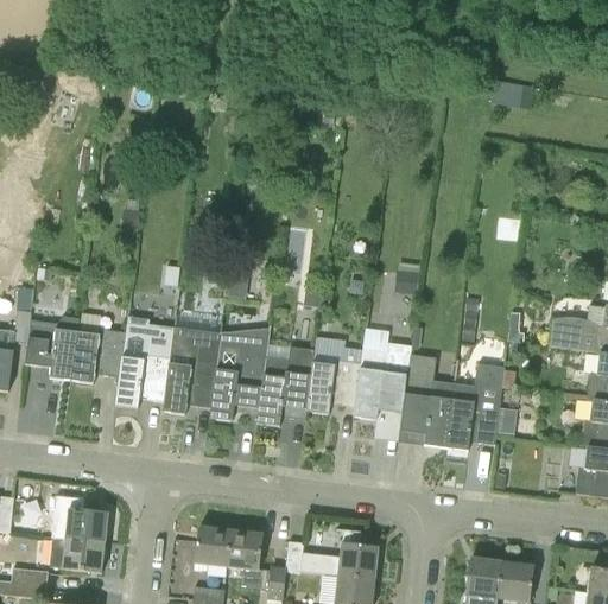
[(61,82),(64,68),(40,62),(37,76),(61,82)]
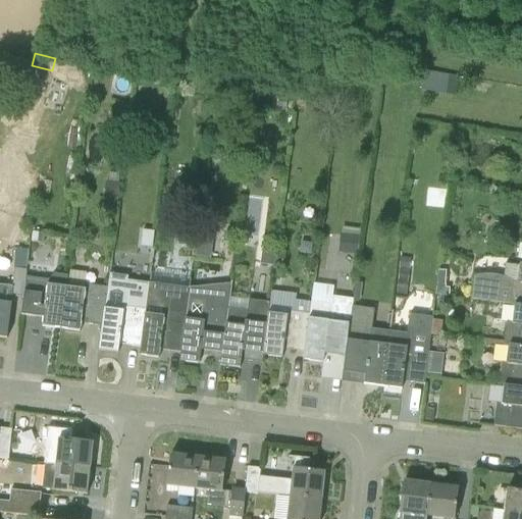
[(457,74),(423,69),(421,88),(454,93),(457,74)]
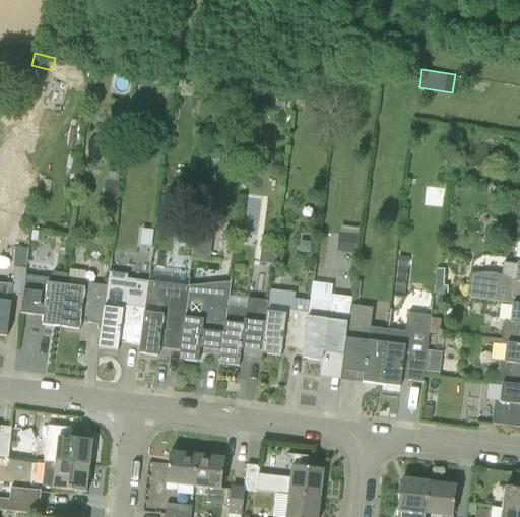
[(286,95),(277,94),(276,105),(285,106),(286,95)]
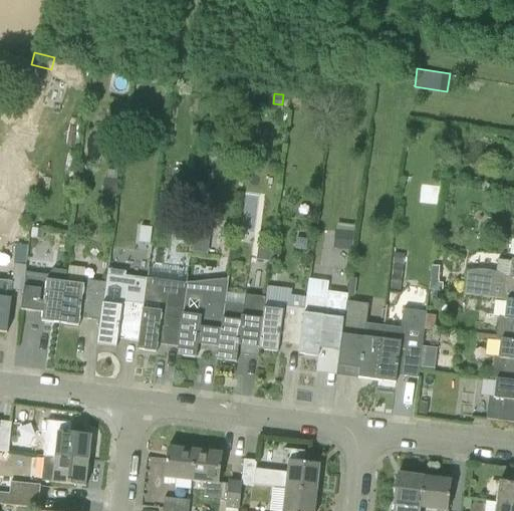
[(108,168),(107,177),(117,178),(118,169),(108,168)]
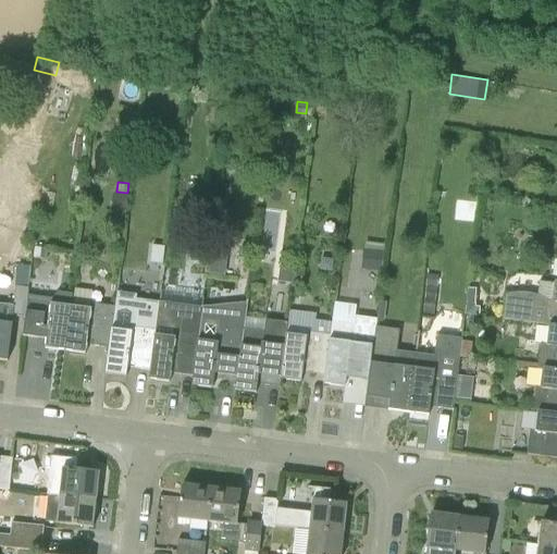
[(124,217),(127,193),(116,192),(113,191),(110,216),(124,217)]
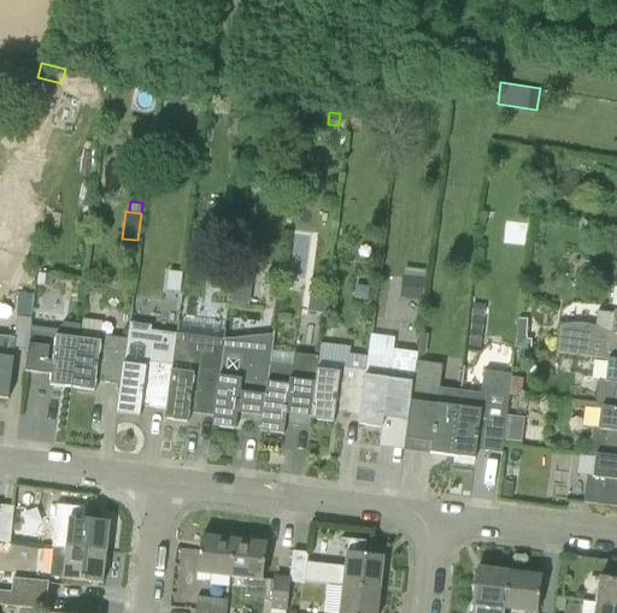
[(235,265),(233,280),(245,281),(246,266),(235,265)]
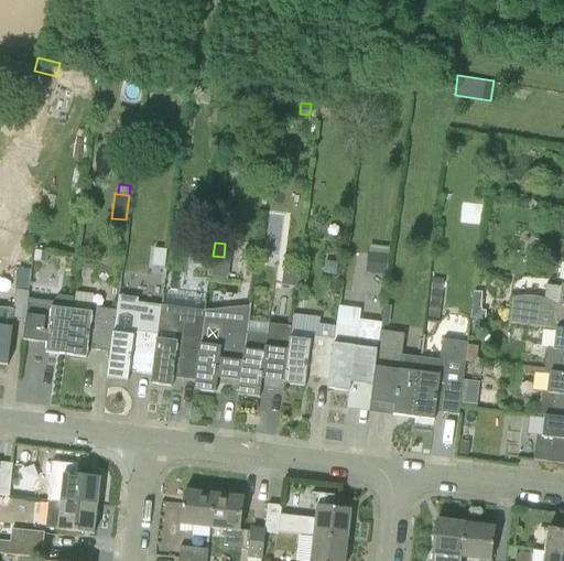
[(164,265),(165,248),(153,247),(152,263),(164,265)]
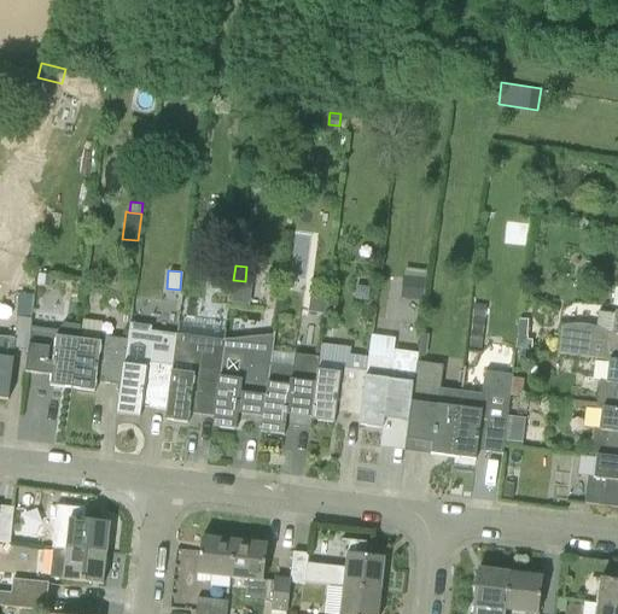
[(52,285),(53,274),(38,272),(36,284),(52,285)]
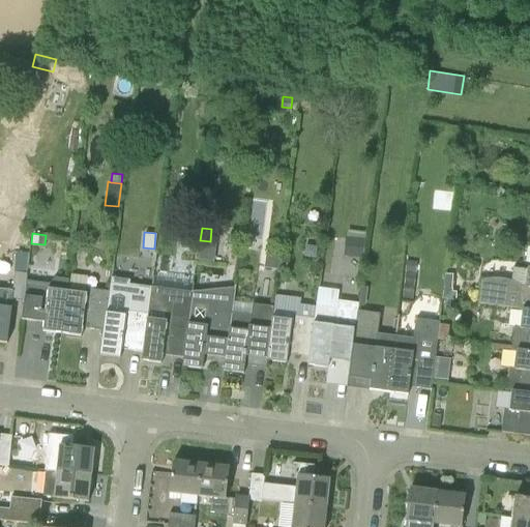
[(182,246),(193,247),(194,234),(183,233),(182,246)]
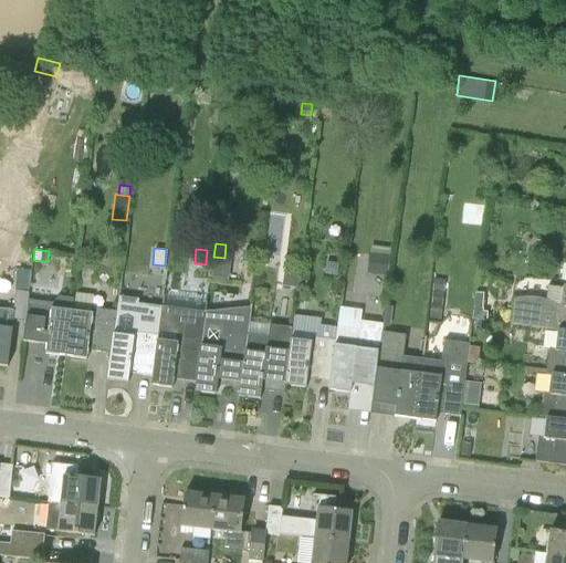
[(387,273),(389,253),(368,251),(366,271),(387,273)]
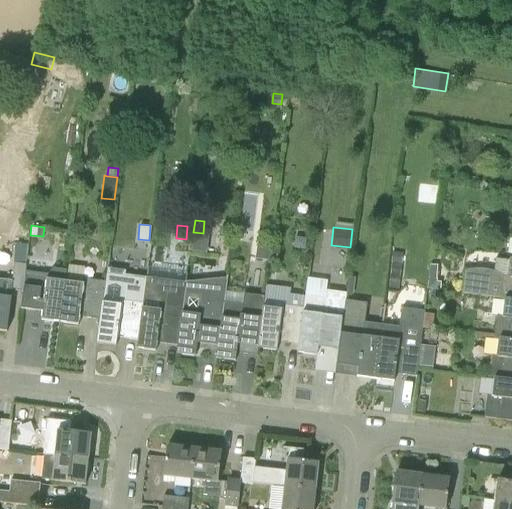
[(26,258),(28,242),(17,241),(15,257),(26,258)]
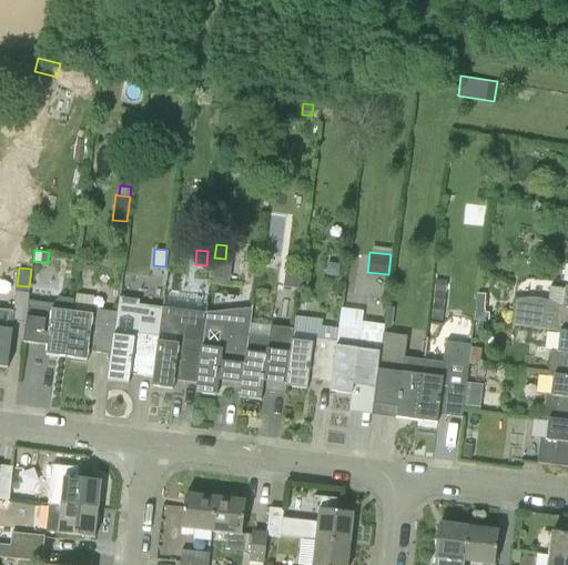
[(297,286),(300,270),(285,268),(283,285),(297,286)]
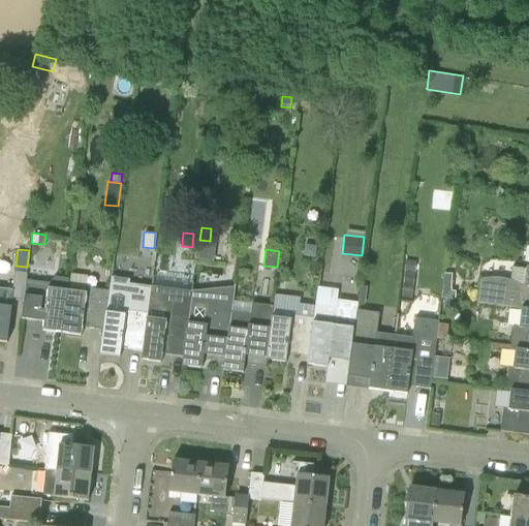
[(281,253),(279,267),(288,268),(290,255),(281,253)]
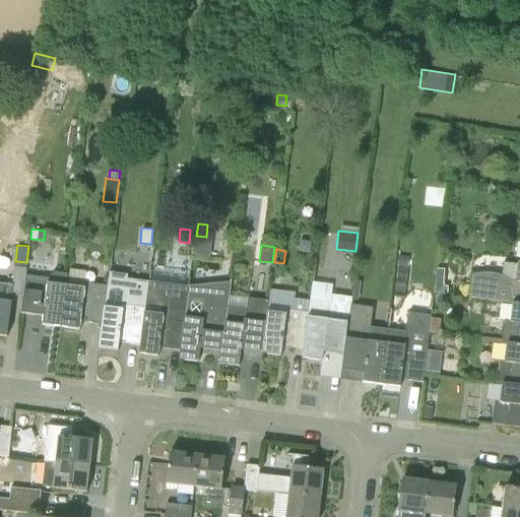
[(399,254),(397,264),(408,265),(409,255),(399,254)]
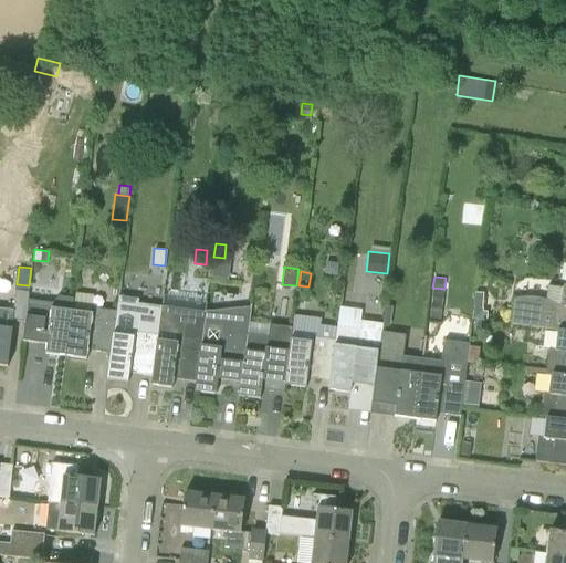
[(511,322),(552,327),(553,326),(565,327),(565,284),(563,284),(563,287),(548,284),(547,299),(545,298),(540,296),(531,295),(522,295),(513,298),(511,322)]
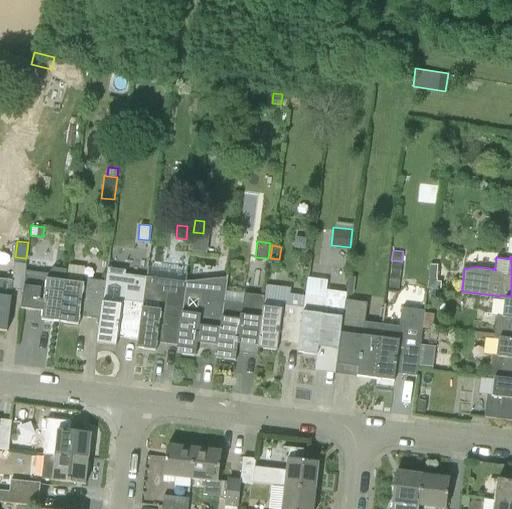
[(0,328),(7,330),(12,295),(10,295),(11,288),(23,289),(25,269),(26,262),(14,261),(12,278),(0,276),(0,328)]
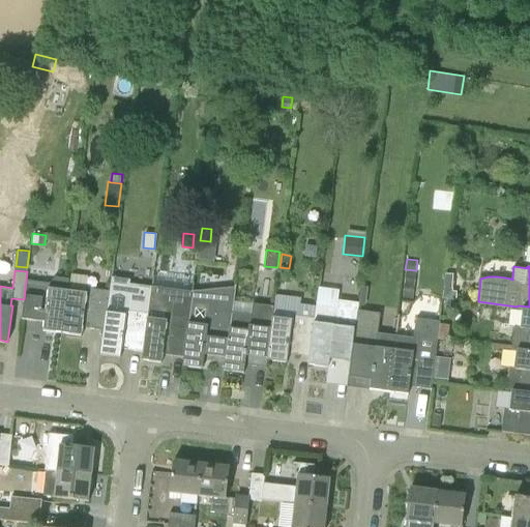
[(405,270),(403,284),(413,285),(415,271),(405,270)]
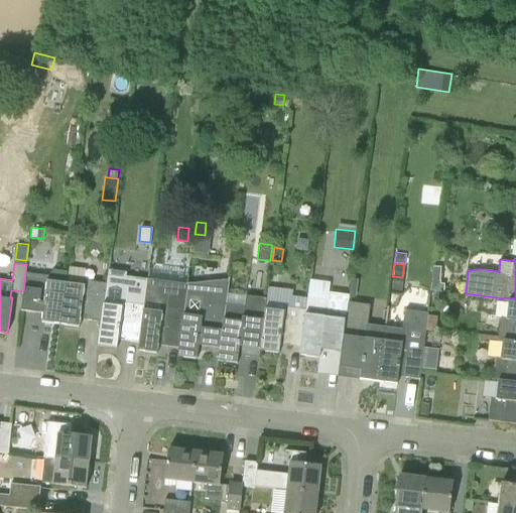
[(432,265),(432,278),(431,289),(443,290),(444,283),(440,283),(440,279),(440,266),(432,265)]
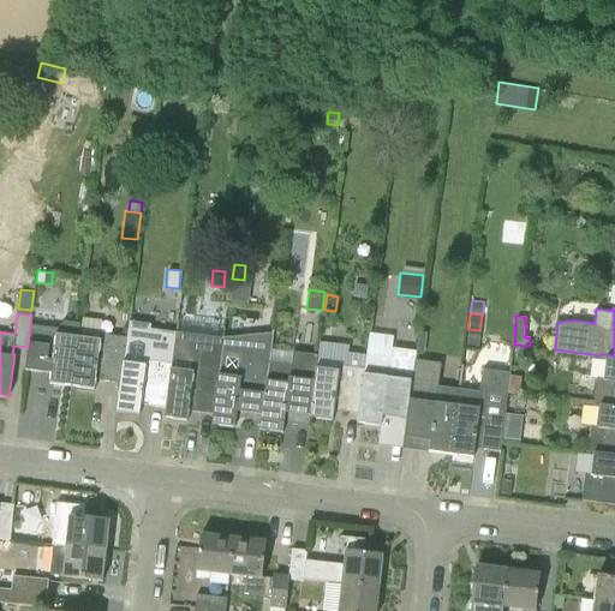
[(49,382),(72,385),(78,335),(55,333),(57,327),(30,323),(28,347),(25,369),(41,371),(51,373),(49,382)]
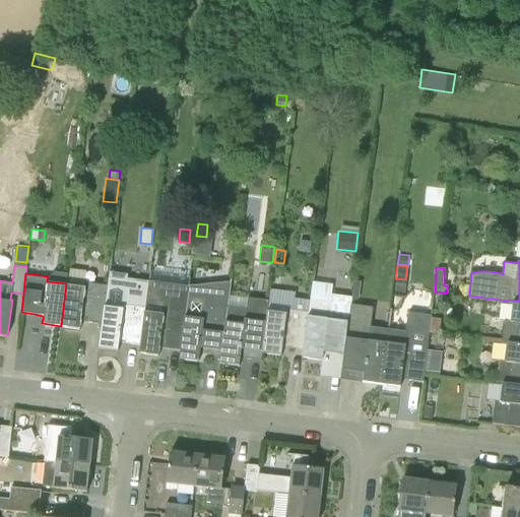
[(188,284),(180,348),(179,358),(199,360),(201,344),(208,345),(207,352),(220,354),(226,305),(229,306),(232,278),(230,278),(230,280),(189,284),(190,275),(189,275),(188,284)]
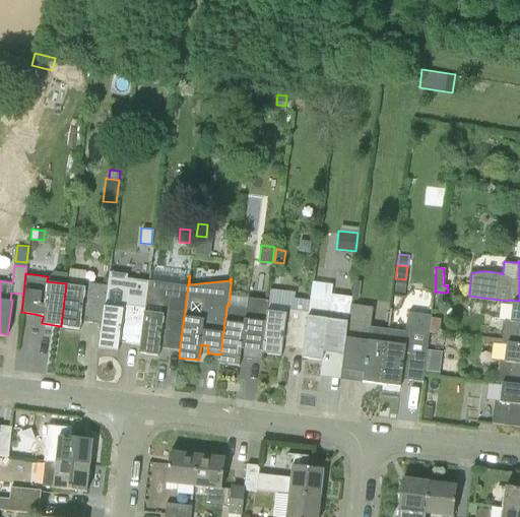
[(404,293),(405,279),(395,278),(393,292),(404,293)]
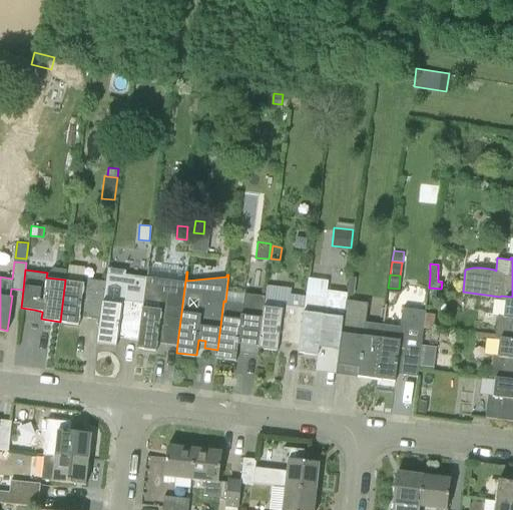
[(116,345),(118,332),(125,333),(125,338),(138,339),(145,279),(124,276),(124,281),(105,279),(105,280),(101,317),(97,342),(116,345)]
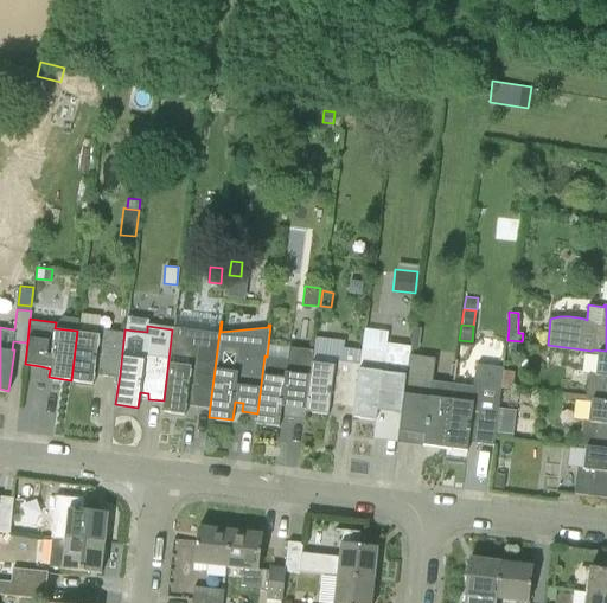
[(164,401),(163,410),(185,414),(187,398),(196,399),(196,405),(210,406),(219,332),(173,326),(172,329),(164,401)]
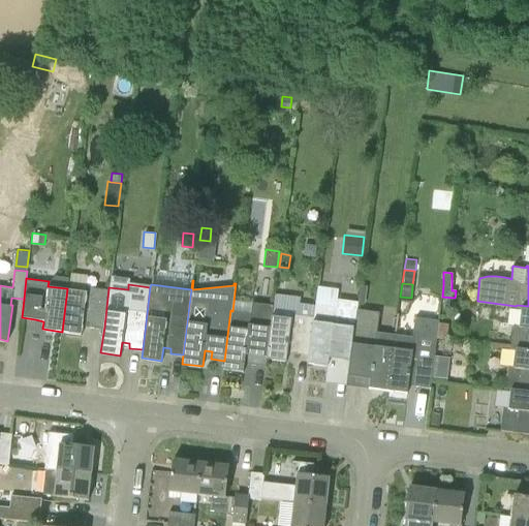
[(85,290),(67,288),(62,332),(83,334),(84,318),(91,319),(90,325),(104,327),(109,288),(85,286),(85,290)]
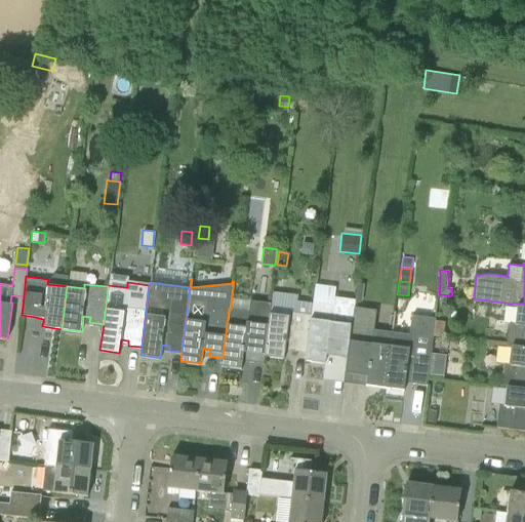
[(354,306),(355,298),(333,295),(332,305),(314,303),(306,352),(305,360),(325,363),(326,350),(334,350),(333,355),(347,357),(354,306)]
